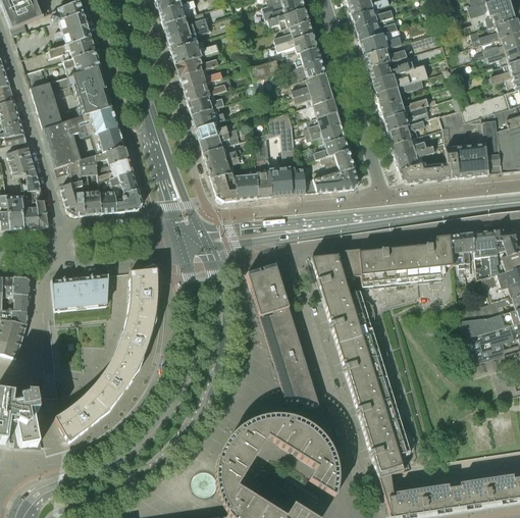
[(1,0),(6,14),(11,28),(13,35),(29,30),(26,21),(44,14),(40,3),(38,0),(1,0)]
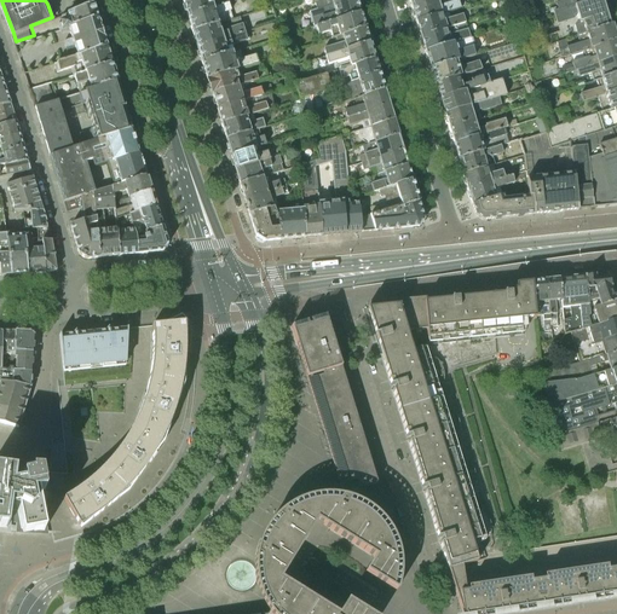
[(64,25),(70,24),(101,15),(96,0),(69,11),(70,17),(63,19),(64,25)]
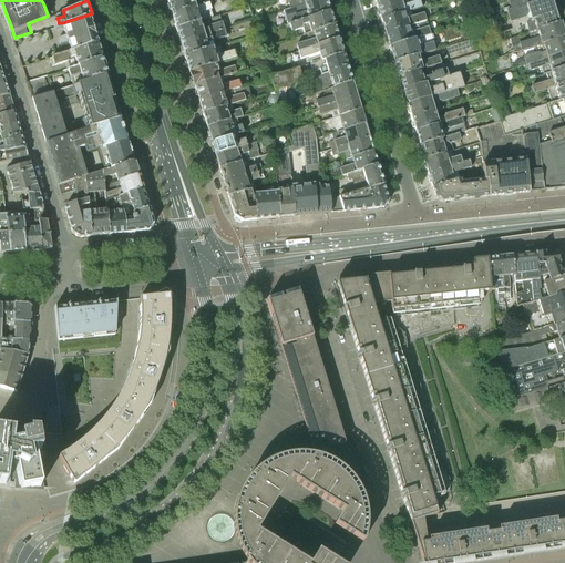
[(174,11),(208,0),(171,0),(174,11)]
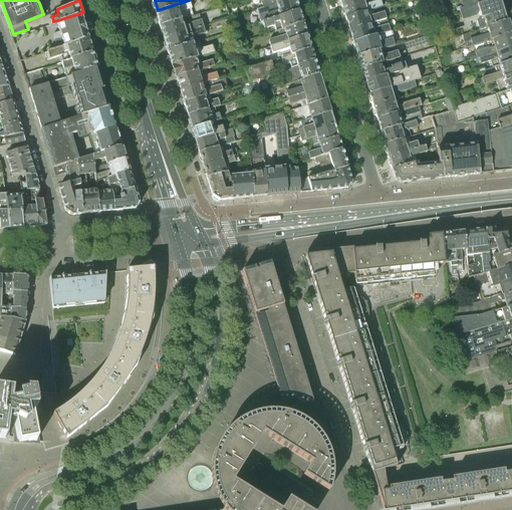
[(162,22),(195,12),(193,6),(194,5),(192,0),(189,0),(158,10),(162,22)]
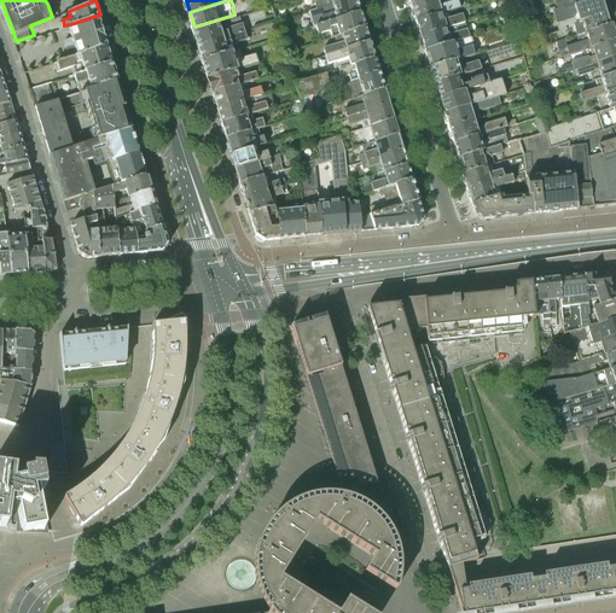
[(311,17),(313,23),(362,9),(359,0),(335,0),(327,3),(330,10),(319,13),(319,15),(311,17)]
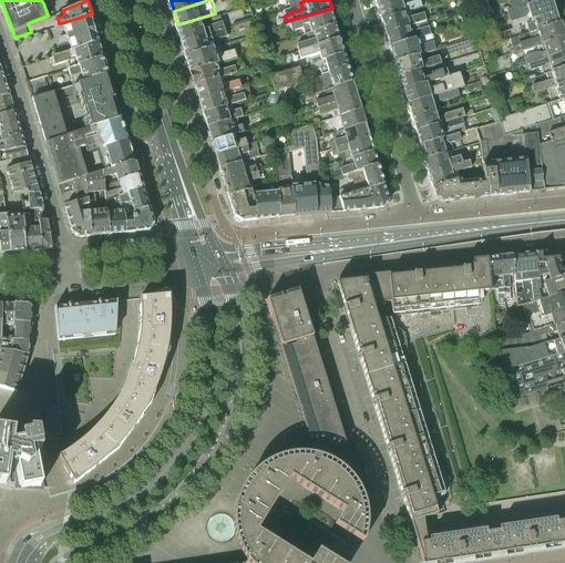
[(383,16),(413,7),(424,3),(429,1),(429,0),(382,0),(379,1),(383,16)]
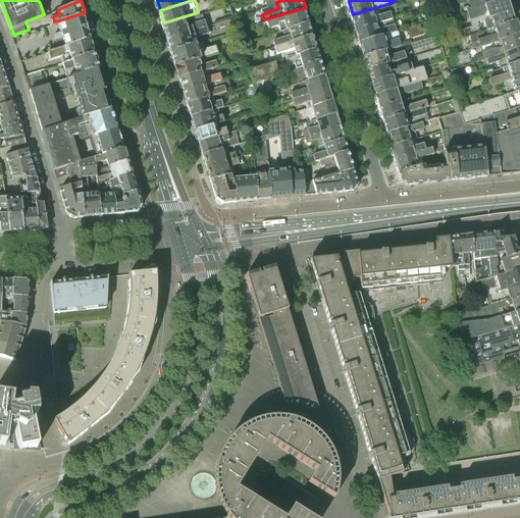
[(488,28),(518,18),(511,0),(490,0),(468,7),(471,17),(482,13),(483,19),(486,18),(488,28)]
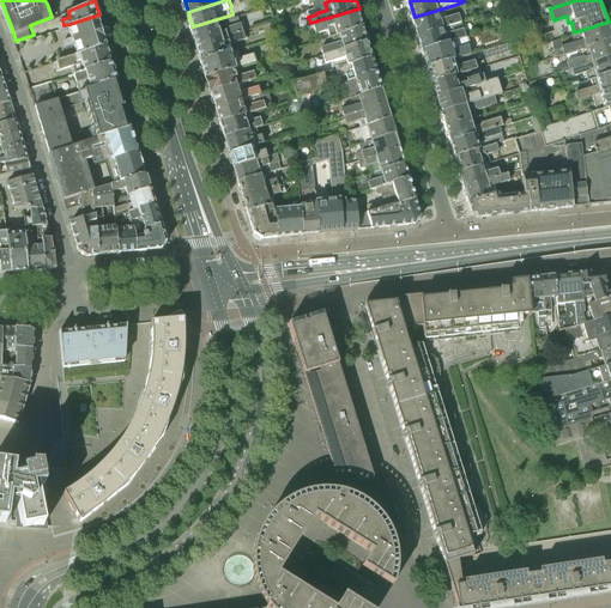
[(419,32),(464,19),(461,10),(448,13),(447,7),(415,17),(419,32)]
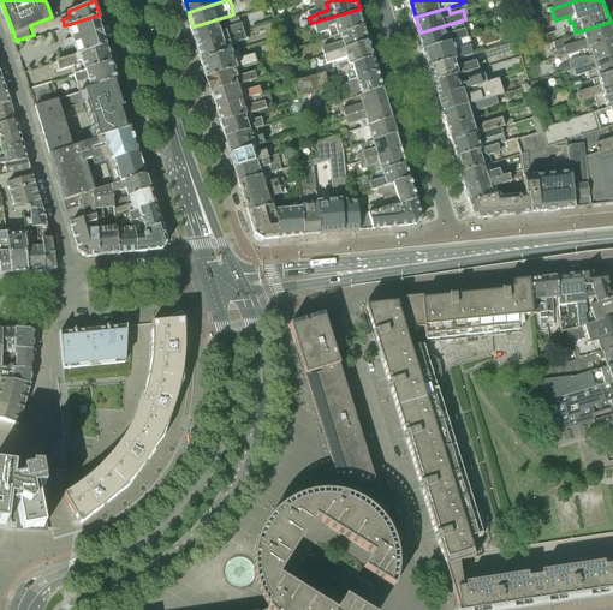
[(335,33),(335,34),(365,23),(361,9),(311,23),(313,27),(317,25),(319,30),(331,27),(333,34),(335,33)]
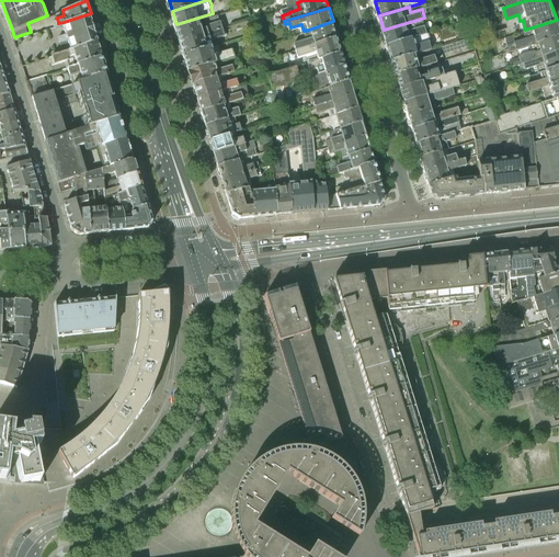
[(181,38),(224,25),(219,11),(216,12),(213,13),(177,24),(181,38)]
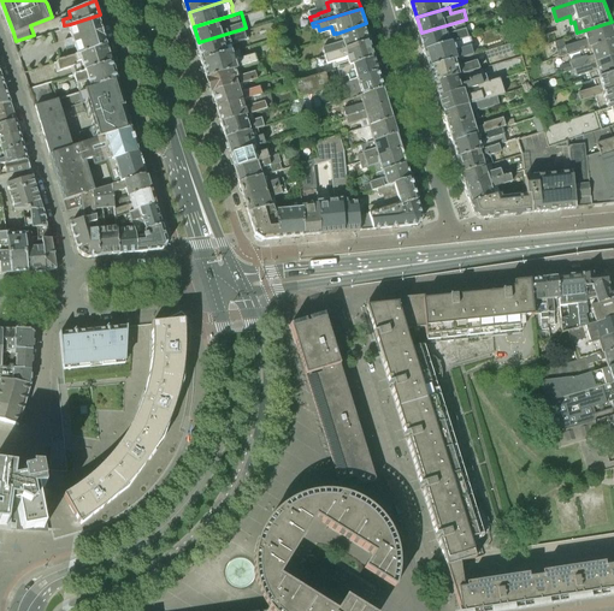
[(78,52),(108,42),(100,15),(70,24),(78,52)]
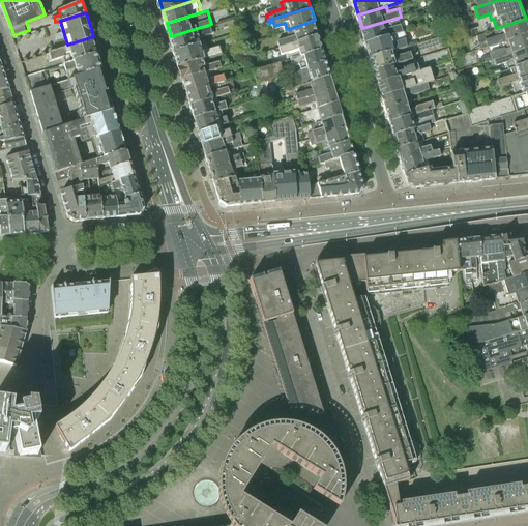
[(367,40),(398,31),(405,29),(402,22),(401,17),(362,28),(367,40)]
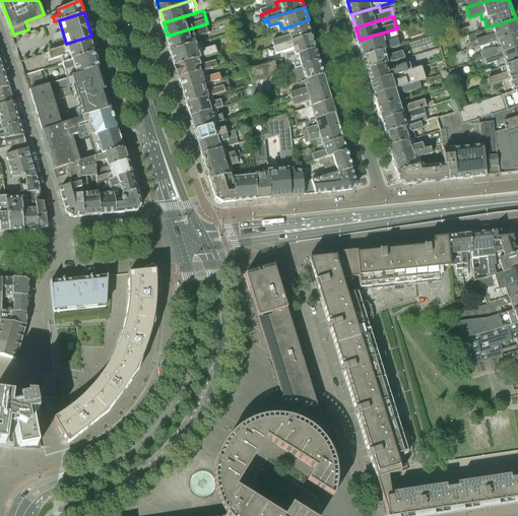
[(479,44),(492,40),(517,31),(517,22),(516,18),(487,27),(477,29),(476,29),(469,31),(469,33),(466,33),(468,40),(471,39),(472,45),(479,43),(479,44)]
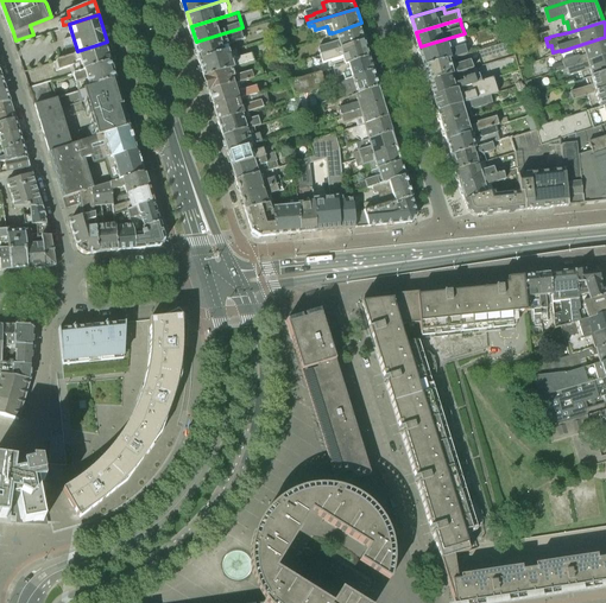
[(322,51),(366,38),(361,23),(332,33),(334,39),(320,44),(322,51)]
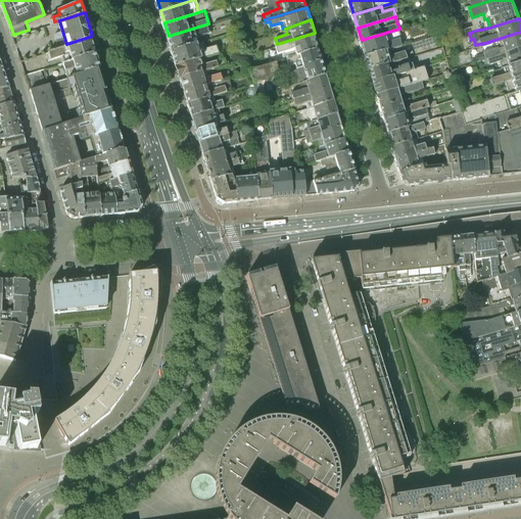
[(173,48),(199,40),(197,35),(210,31),(208,24),(169,36),(173,48)]
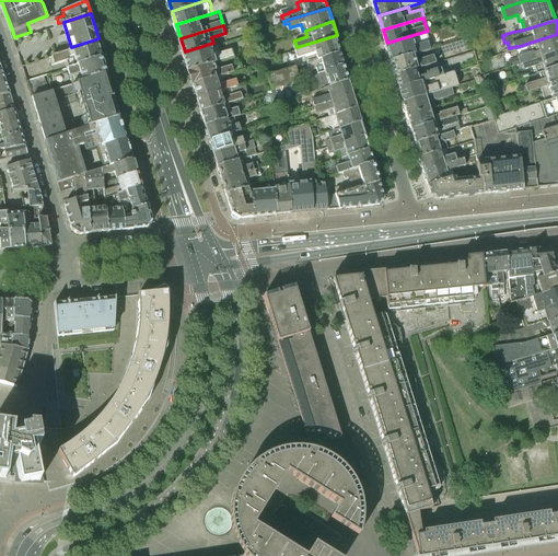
[(392,58),(421,49),(432,46),(430,39),(430,38),(422,41),(420,33),(387,43),(392,58)]
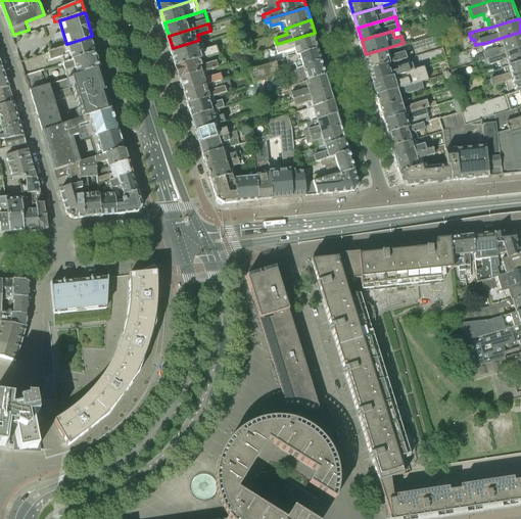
[(484,57),(488,56),(520,46),(520,32),(494,40),(496,45),(484,49),(485,50),(477,53),(478,55),(483,54),(484,57)]
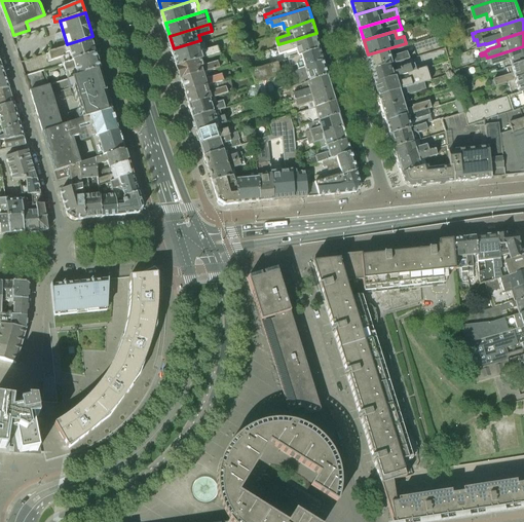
[(290,56),(321,46),(316,33),(278,44),(272,46),(274,52),(281,51),(288,49),(290,56)]
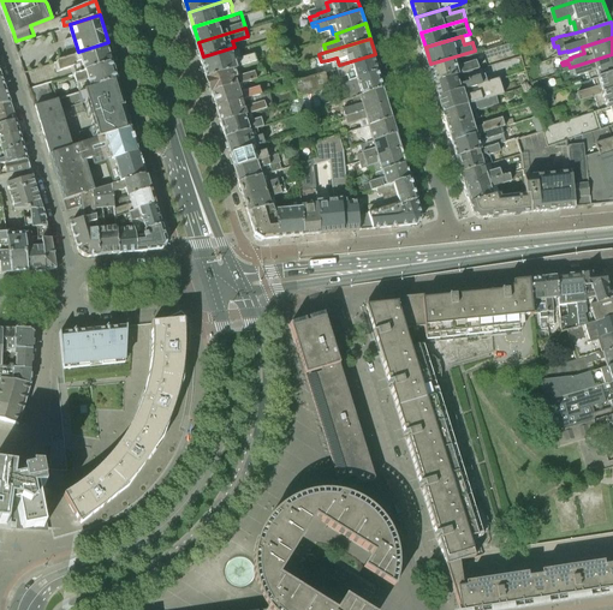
[(77,70),(113,59),(108,42),(78,52),(58,58),(61,67),(75,64),(77,70)]
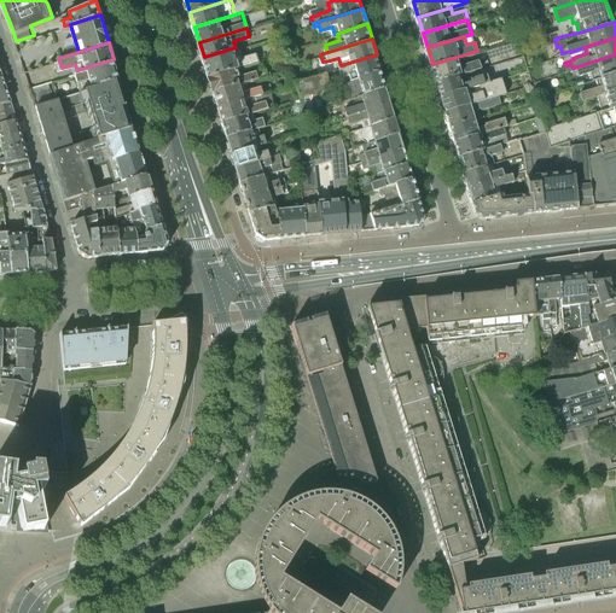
[(209,75),(243,65),(266,58),(265,53),(259,56),(257,51),(245,54),(243,45),(236,47),(204,57),(209,75)]
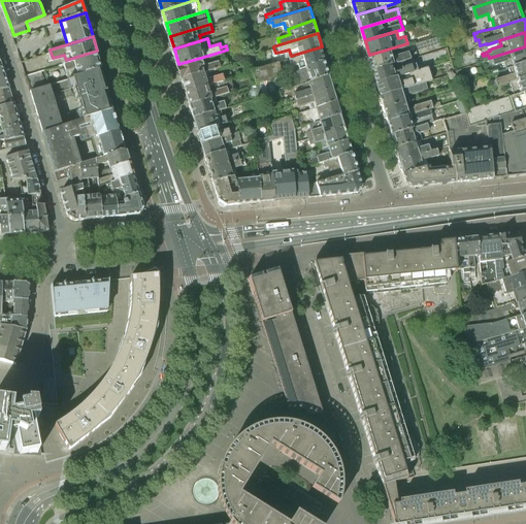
[(301,66),(325,59),(322,46),(291,56),(293,63),(299,61),(301,66)]
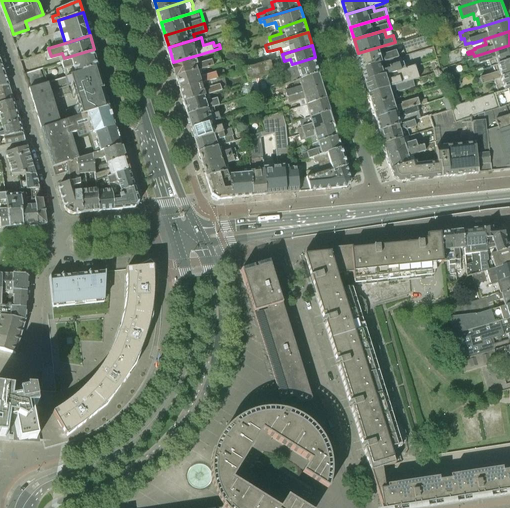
[(362,66),(381,60),(400,54),(398,47),(387,50),(385,45),(358,53),(362,66)]
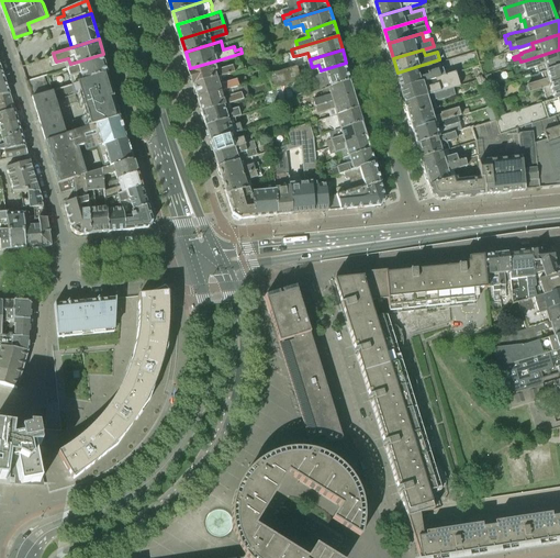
[(542,70),(559,65),(559,49),(525,60),(527,67),(538,64),(540,70),(542,70)]
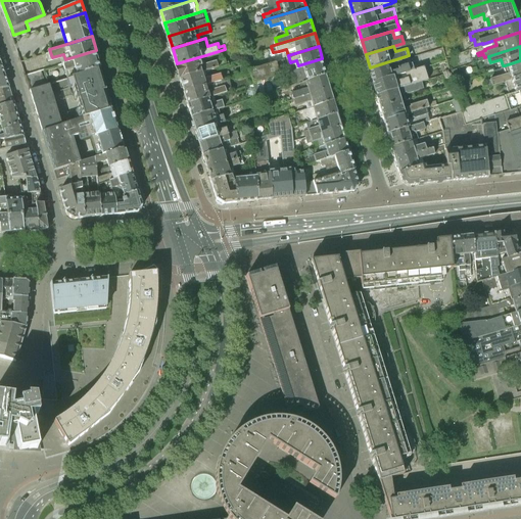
[(74,75),(101,66),(96,50),(65,59),(65,60),(69,76),(74,75)]
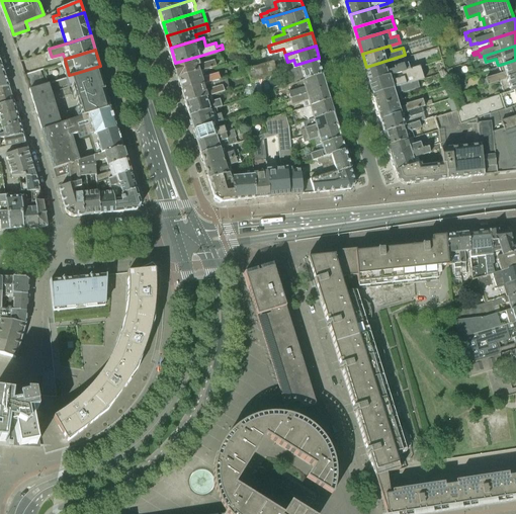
[(179,76),(206,67),(226,62),(224,55),(216,57),(204,61),(203,55),(175,63),(179,76)]
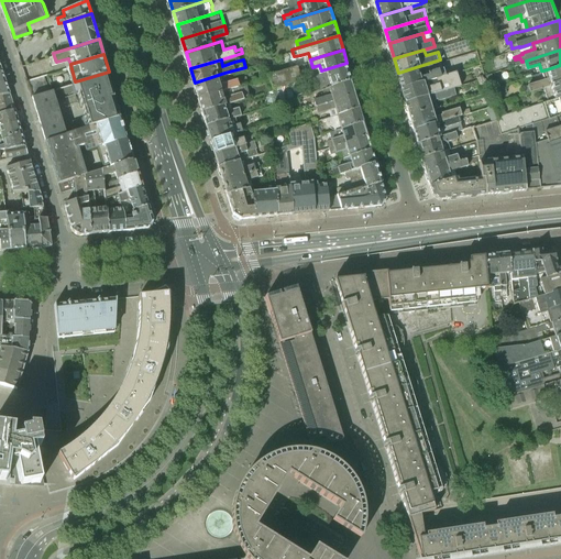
[(279,101),(308,91),(299,63),(271,72),(279,101)]
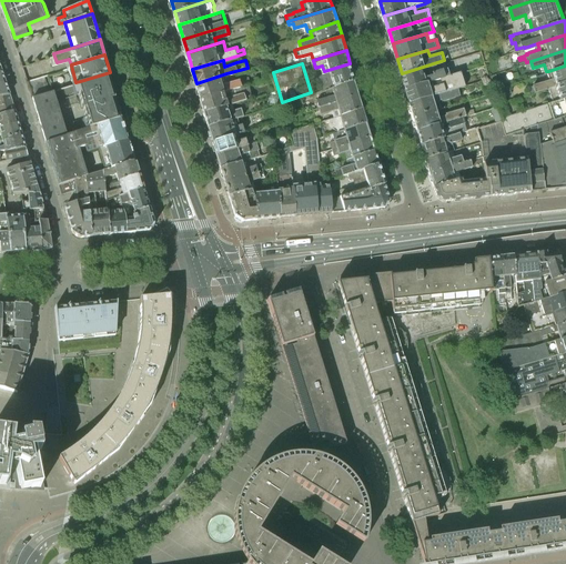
[(327,88),(355,79),(350,63),(324,71),(319,72),(324,89),(327,88)]
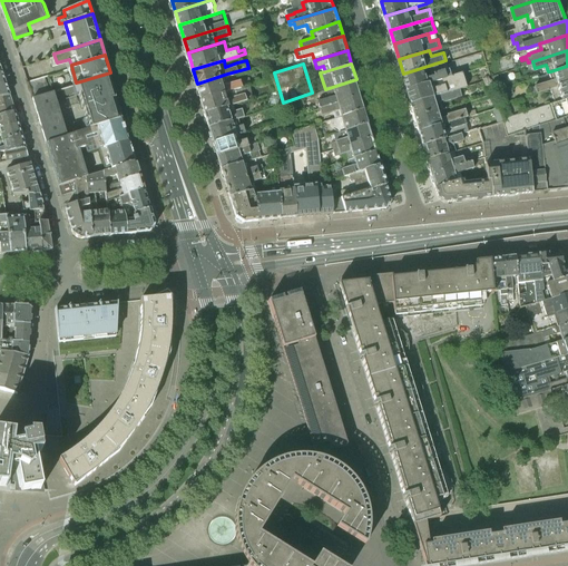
[(408,87),(453,72),(451,66),(436,70),(436,72),(427,75),(424,67),(403,74),(408,87)]
